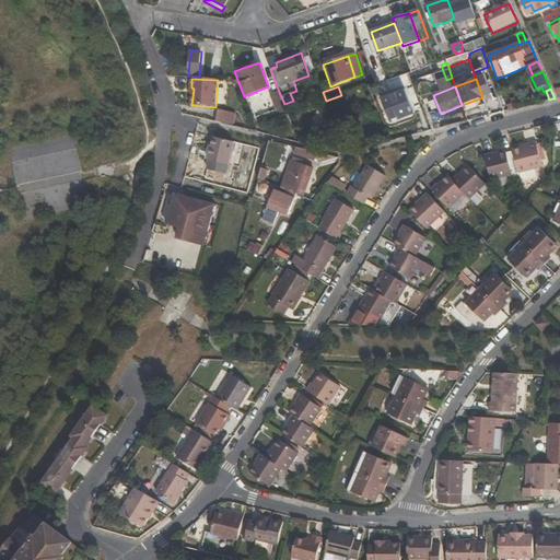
[(412,114),(404,90),(382,98),(389,123),(412,114)]
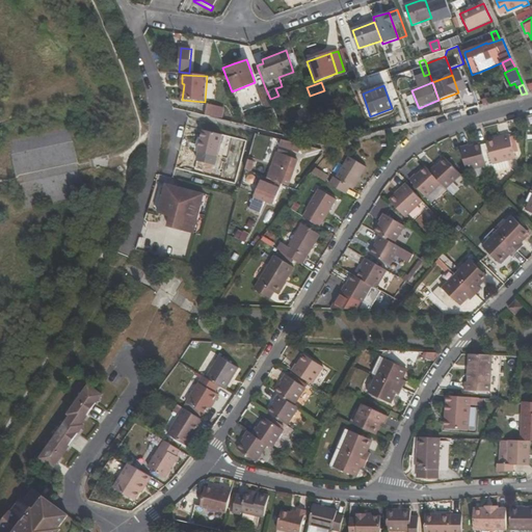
[(270,99),(265,87),(257,90),(265,111),(273,108),(270,99)]
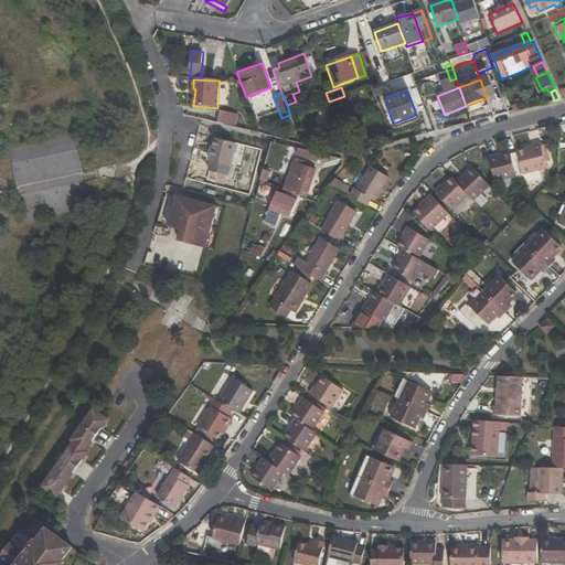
[(319,93),(302,99),(308,113),(324,107),(319,93)]
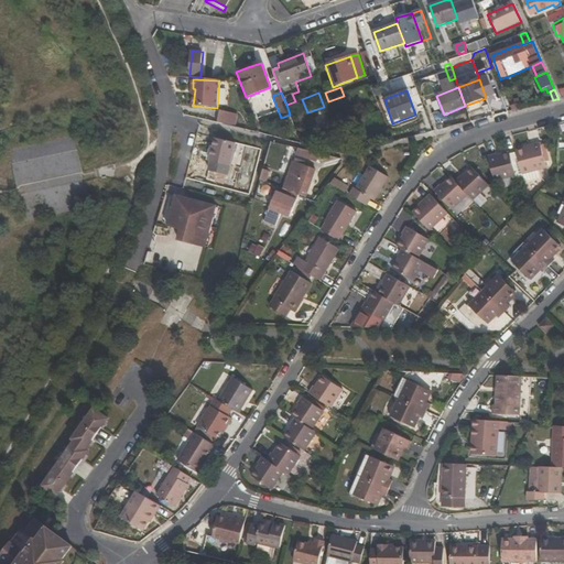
[(232,126),(236,114),(219,110),(217,122),(232,126)]
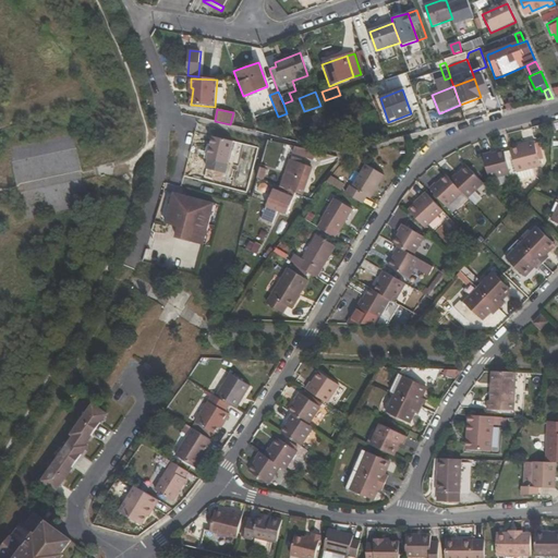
[(331,120),(314,124),(316,136),(335,132),(331,120)]
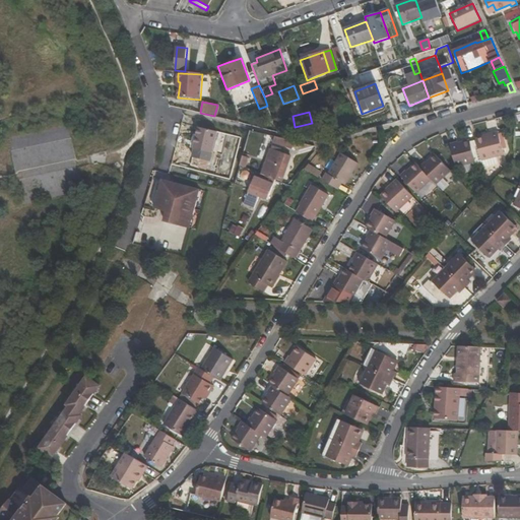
[(194,149),(212,153),(217,132),(199,128),(194,149)]
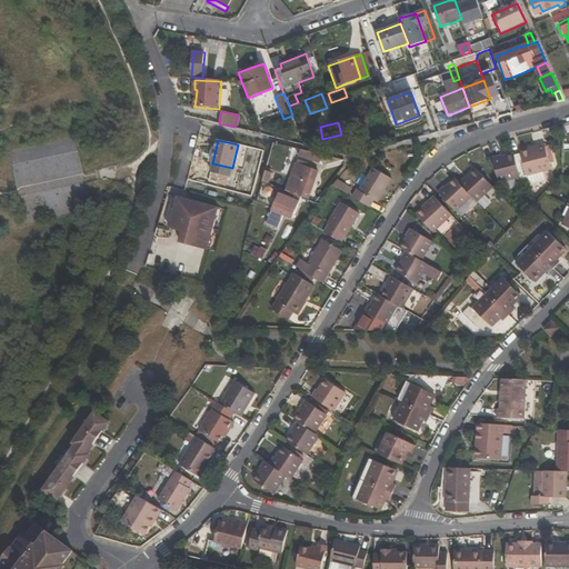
[(535,149),(519,152),(525,176),(549,169),(542,145),(535,147),(535,149)]
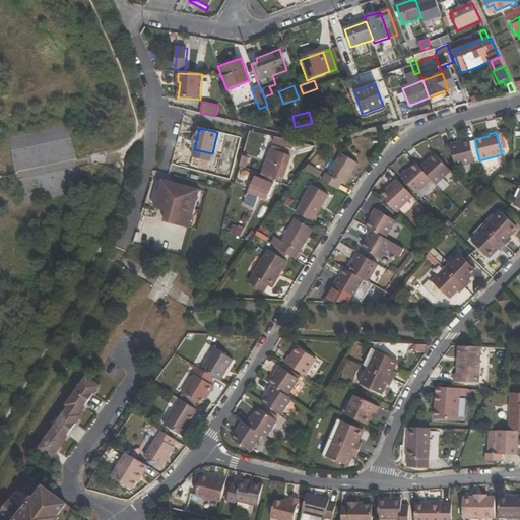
[(293,149),(295,141),(275,137),(273,142),(293,149)]
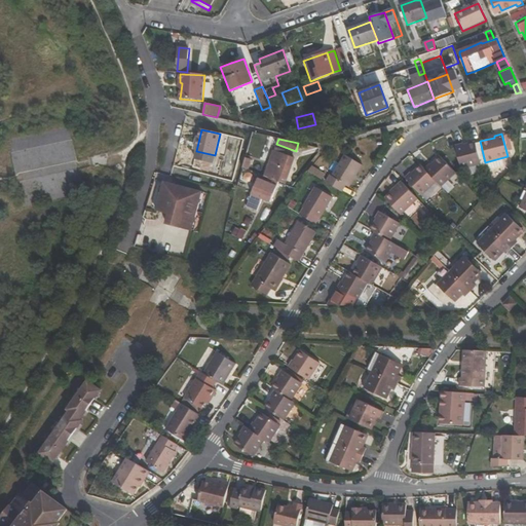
[(461,144),(453,146),(458,170),(479,163),(473,143),(461,146),(461,144)]
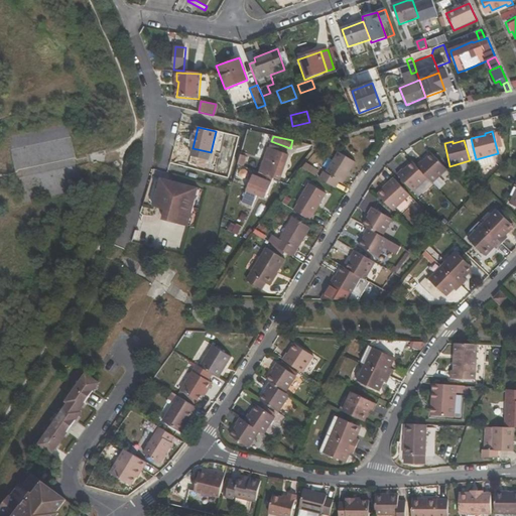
[(288,156),(269,150),(260,172),(279,179),(288,156)]
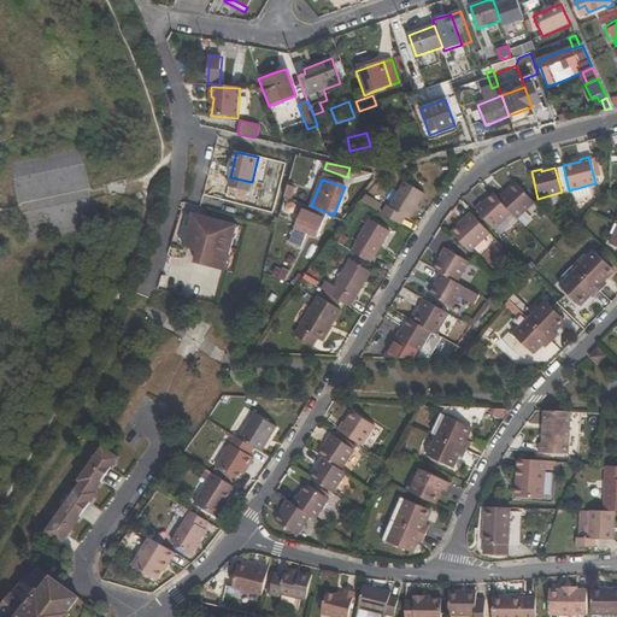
[(386,206),(381,213),(399,225),(404,217),(407,219),(423,193),(405,181),(388,207),(386,206)]
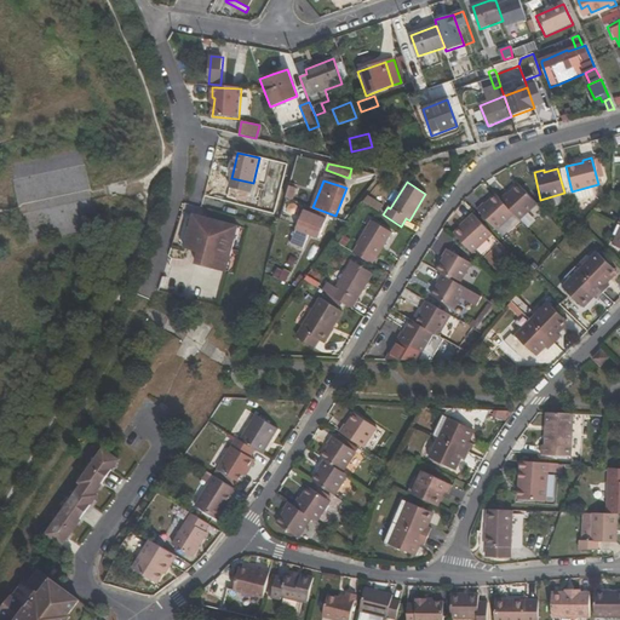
[(507,193),(500,199),(512,213),(520,219),(537,204),(518,184),(509,194),(507,193)]
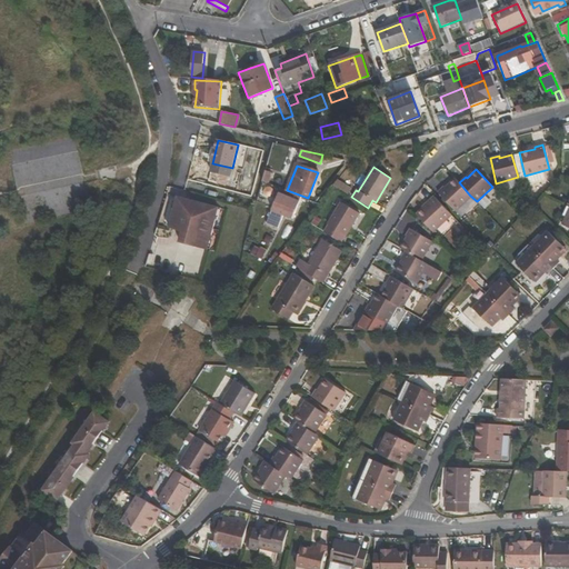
[(265,171),(261,182),(268,185),(270,178),(271,173),(265,171)]
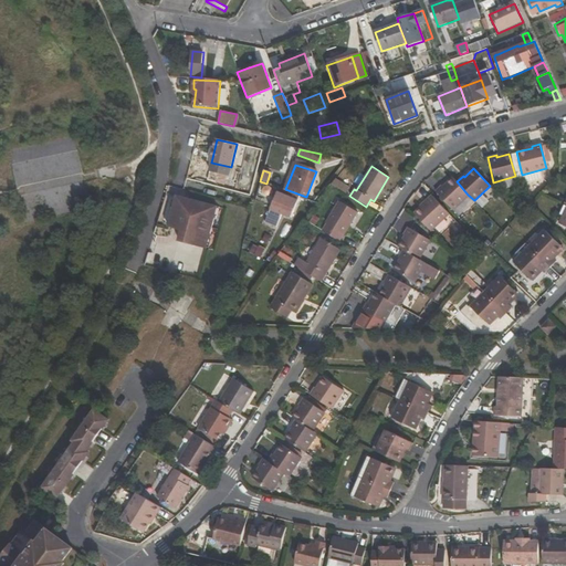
[(269,177),(266,184),(279,189),(281,189),(283,182),(269,177)]
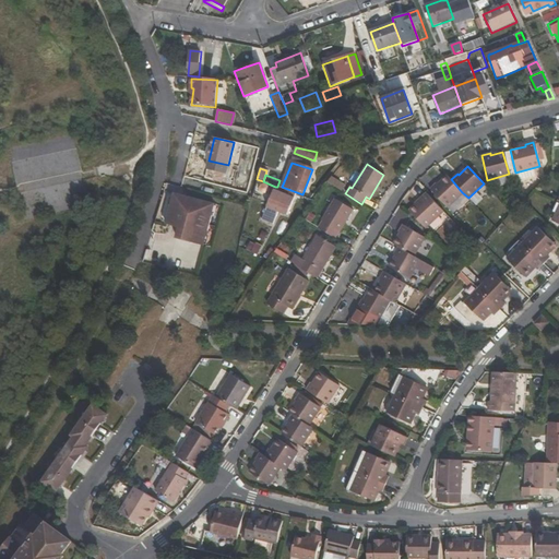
[(462,192),(451,179),(447,175),(437,183),(435,181),(428,188),(447,206),(462,192)]
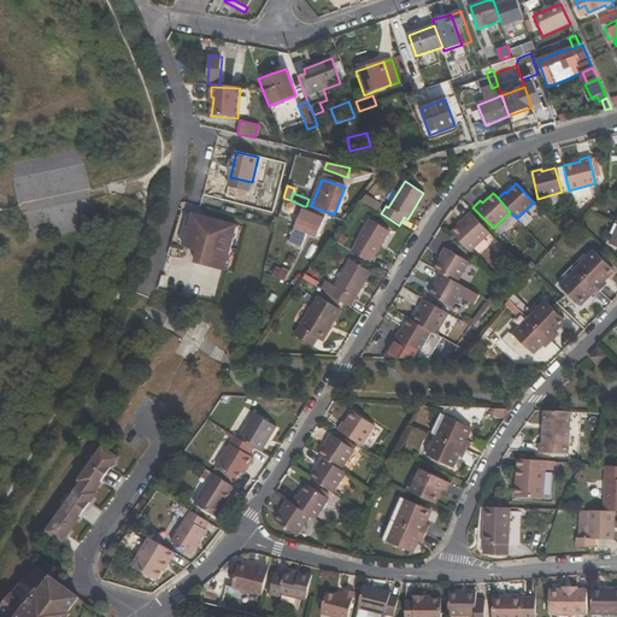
[(313,215),(303,210),(288,244),(301,248),(307,234),(317,238),(324,219),(313,215)]
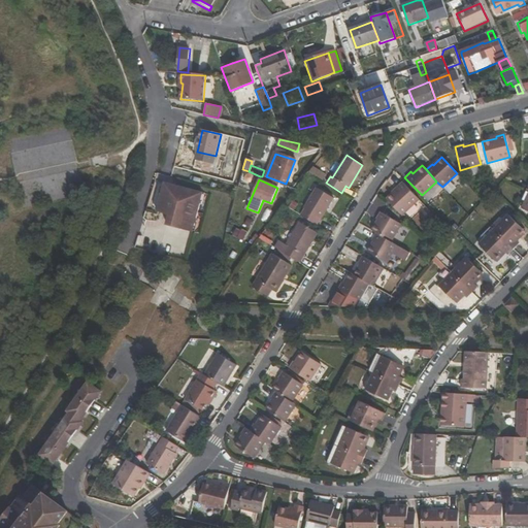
[(396,189),(386,199),(400,215),(418,199),(401,182),(395,187),(396,189)]
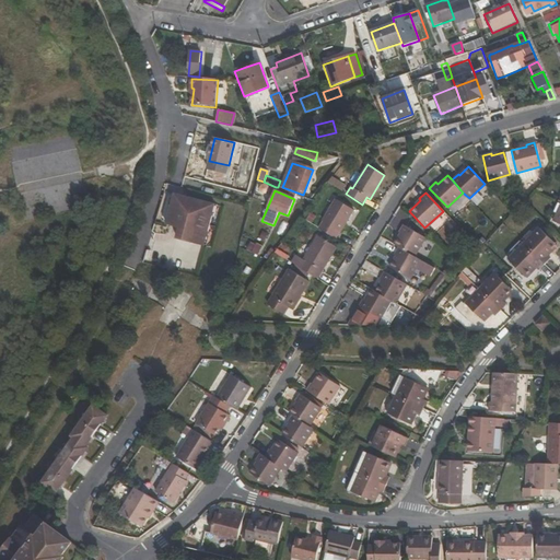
[(181,229),(181,230),(207,236),(216,206),(176,195),(167,225),(181,229)]
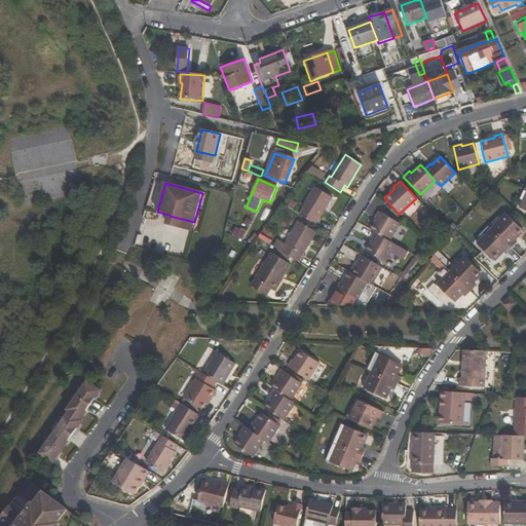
[(280,191),(291,195),(295,189),(283,185),(280,191)]
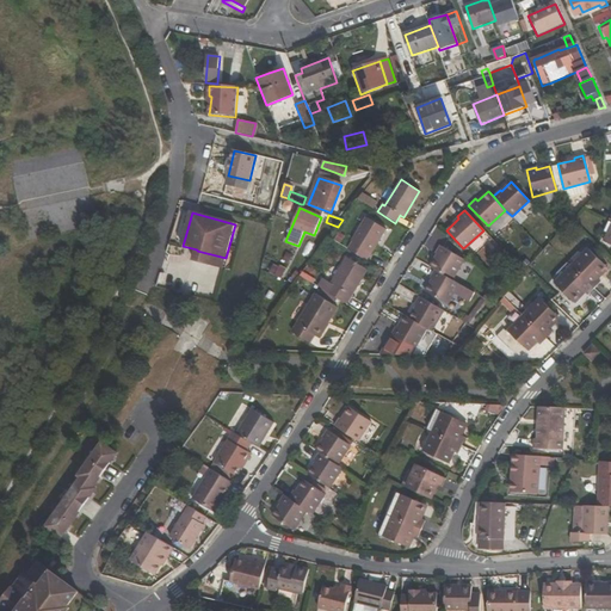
[(352,242),(347,250),(365,260),(370,253),(384,230),(365,218),(351,241),(352,242)]
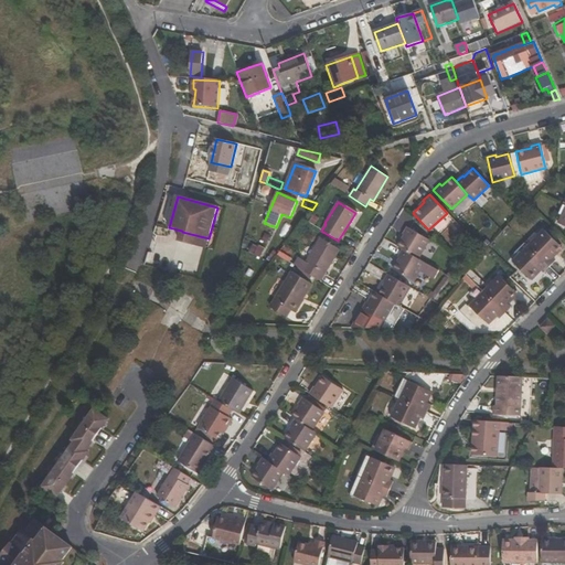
[(564,210),(564,203),(563,203),(554,222),(560,224),(564,210)]
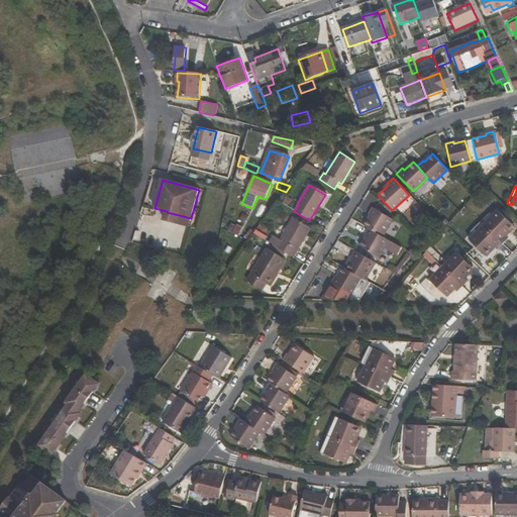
[(363,225),(367,227),(382,236),(392,219),(372,207),(368,214),(369,215),(363,225)]
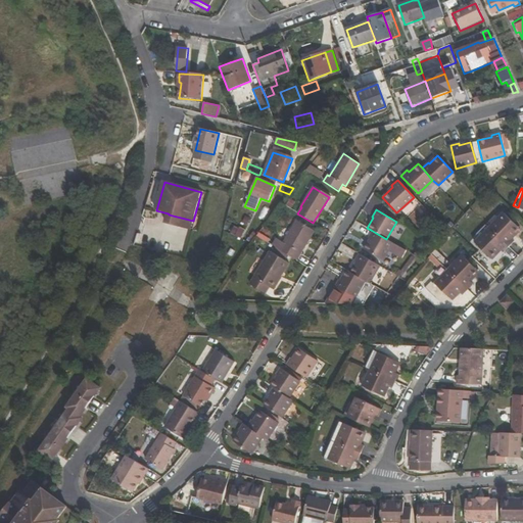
[(484,225),(488,229),(503,215),(498,210),(484,225)]
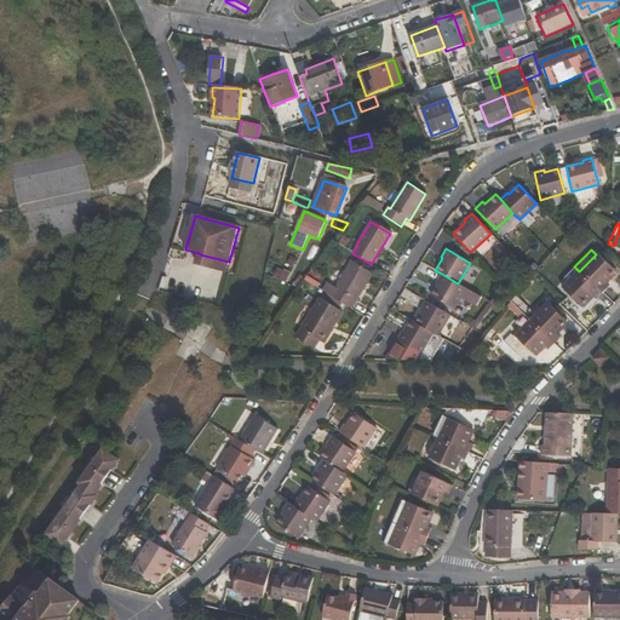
[(225,274),(229,262),(200,254),(196,265),(225,274)]
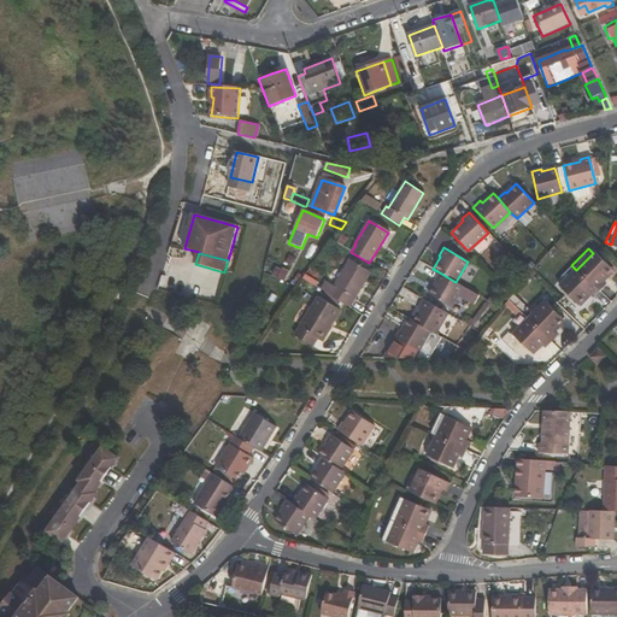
[(593,253),(576,270),(599,292),(605,285),(601,281),(612,270),(593,253)]
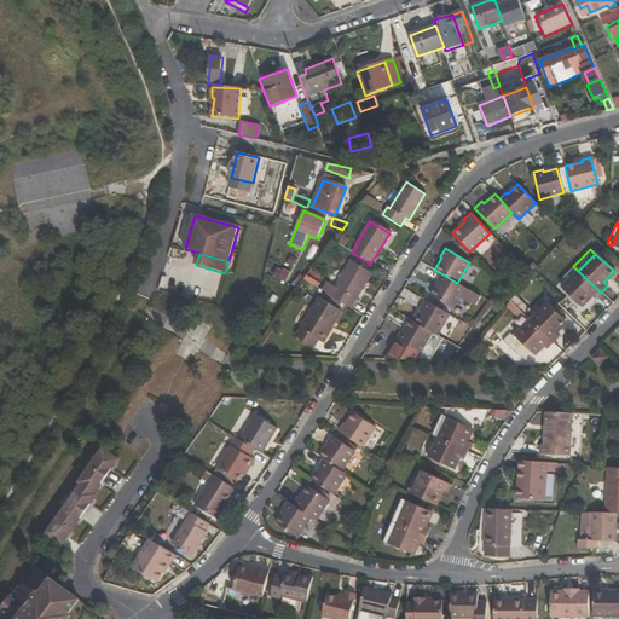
[(351,261),(329,296),(350,308),(371,275),(351,261)]
